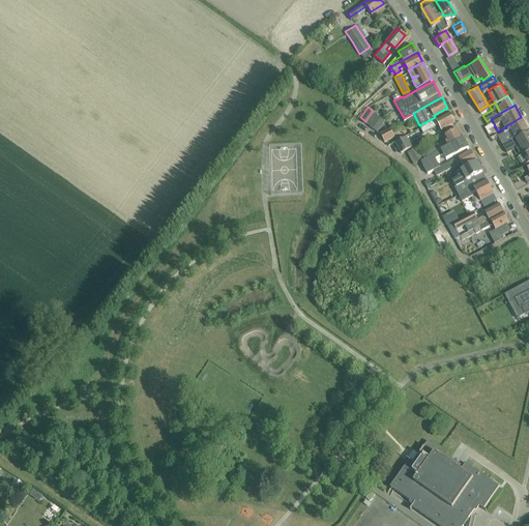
[(435,117),(423,123),(427,127),(437,122),(440,127),(453,120),(448,110),(435,117)]
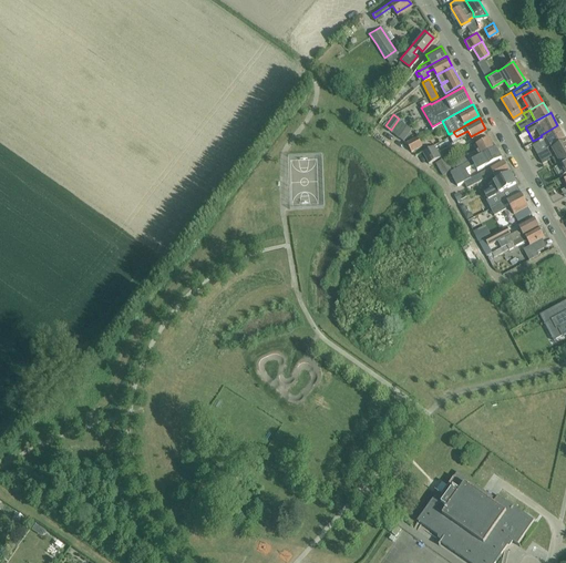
[(393,131),(402,137),(411,126),(401,120),(393,131)]
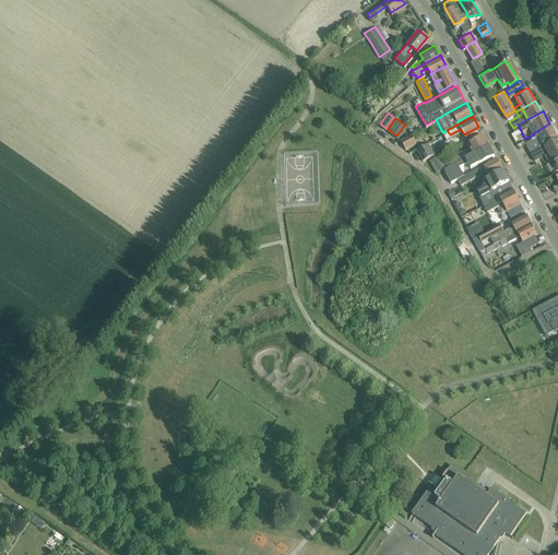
[(525,139),(531,148),(539,143),(538,142),(555,132),(549,124),(533,133),(534,134),(525,139)]
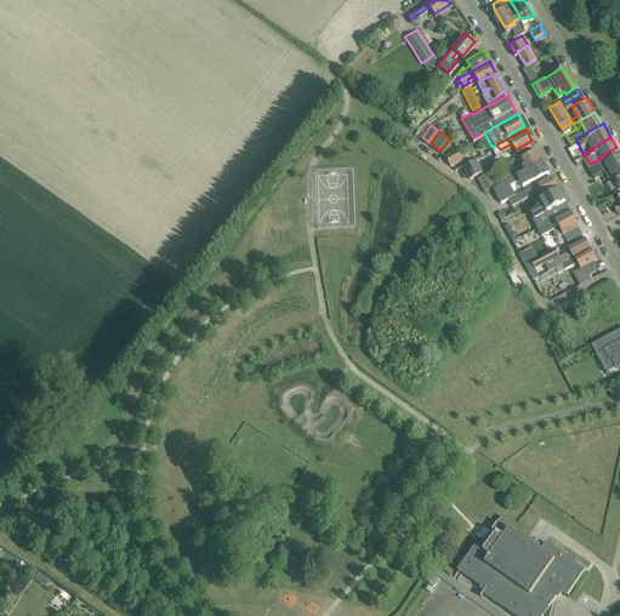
[(444,153),(449,163),(461,157),(456,147),(444,153)]
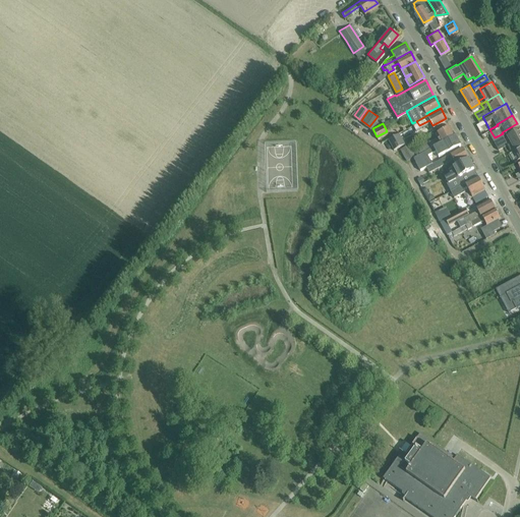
[(419,152),(454,133),(449,124),(435,131),(438,135),(430,139),(429,138),(412,149),(408,142),(400,148),(405,158),(418,151),(419,152)]
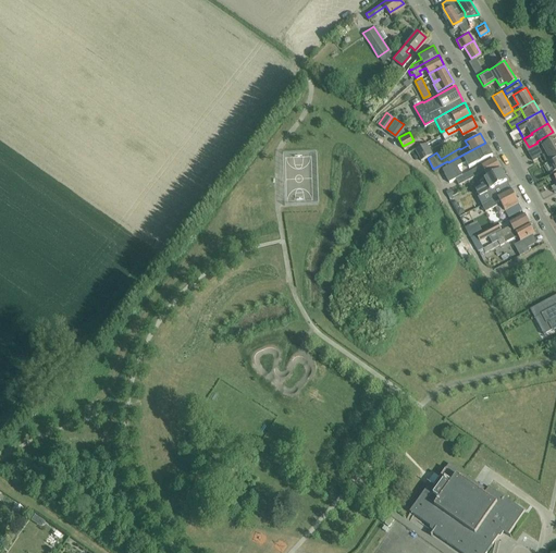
[(550,171),(552,170),(555,168),(555,166),(555,164),(555,137),(554,134),(545,139),(544,138),(538,143),(529,147),(527,148),(531,157),(542,150),(546,159),(543,160),(550,171)]
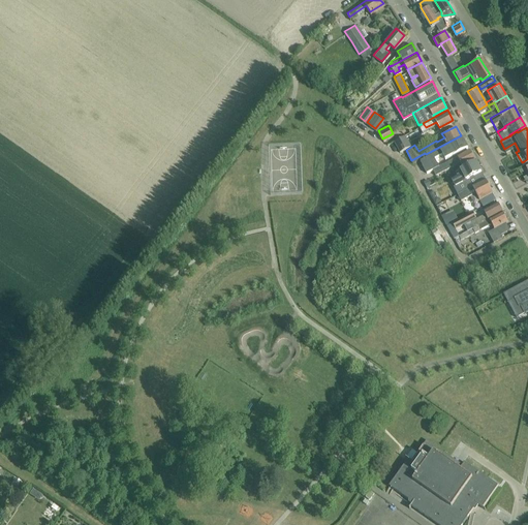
[(394,139),(399,150),(410,144),(404,133),(394,139)]
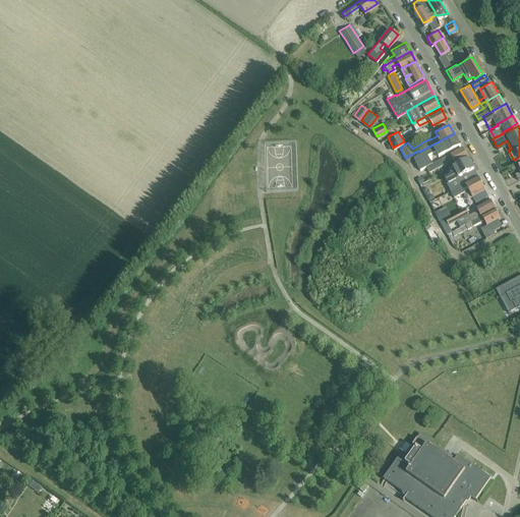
[(445,150),(459,142),(454,133),(419,152),(413,156),(419,168),(425,165),(431,162),(426,153),(435,149),(438,154),(445,150)]
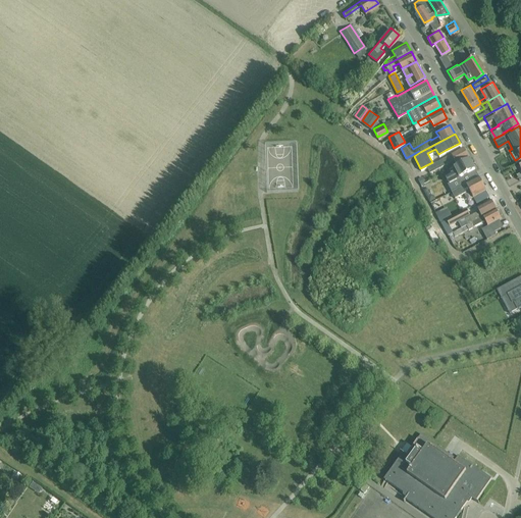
[(454,157),(457,163),(469,157),(463,146),(436,159),(432,162),(426,165),(429,170),(454,157)]
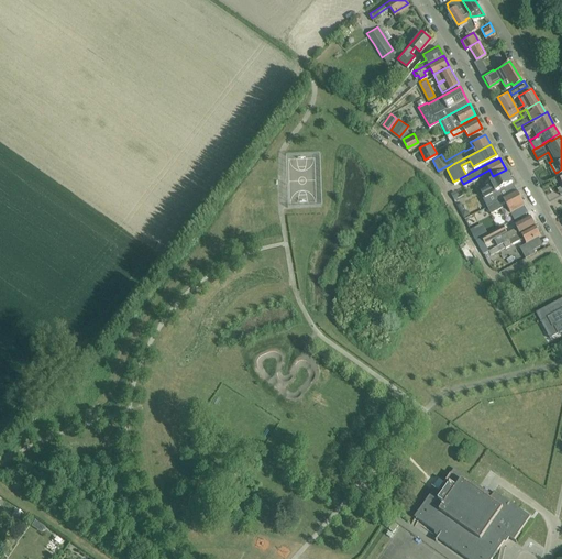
[(482,196),(486,204),(516,188),(506,170),(493,176),(484,181),(486,185),(480,189),(483,196),(482,196)]
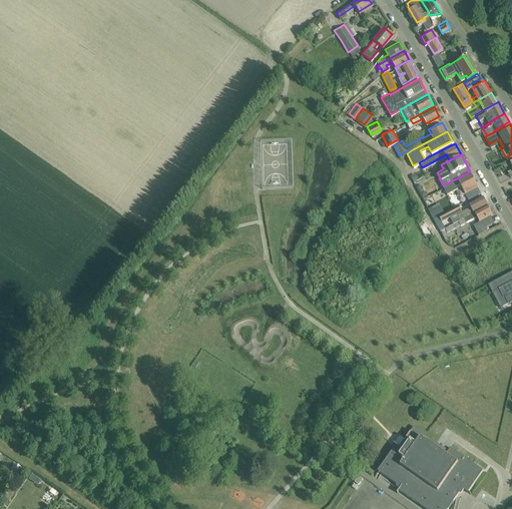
[(470,171),(443,185),(446,190),(460,183),(464,191),(477,185),(470,171)]
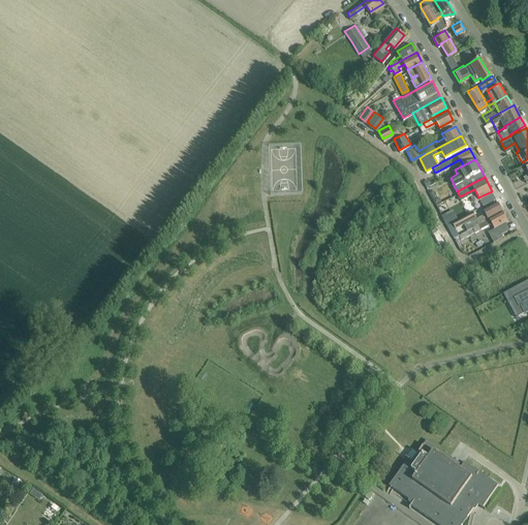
[(487,201),(495,195),(493,191),(485,196),(487,201)]
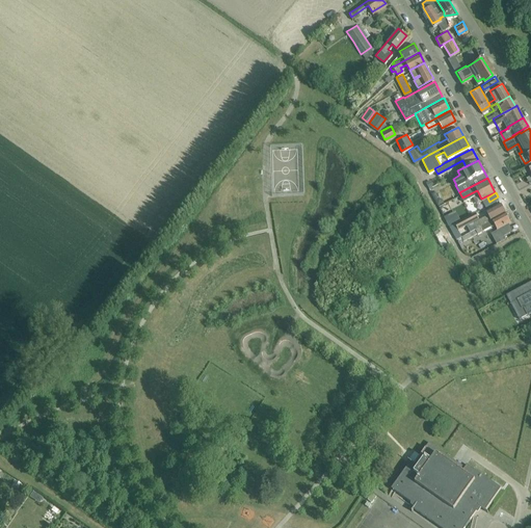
[(454,201),(457,200),(456,194),(442,199),(449,219),(459,216),(454,201)]
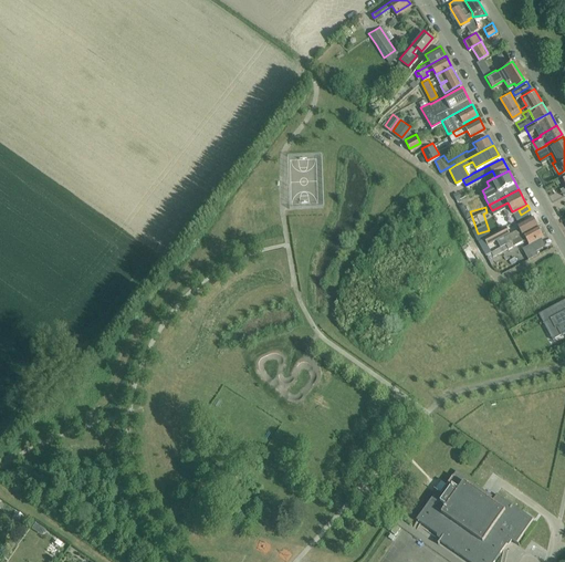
[(499,228),(505,224),(513,220),(510,214),(495,221),(499,228)]
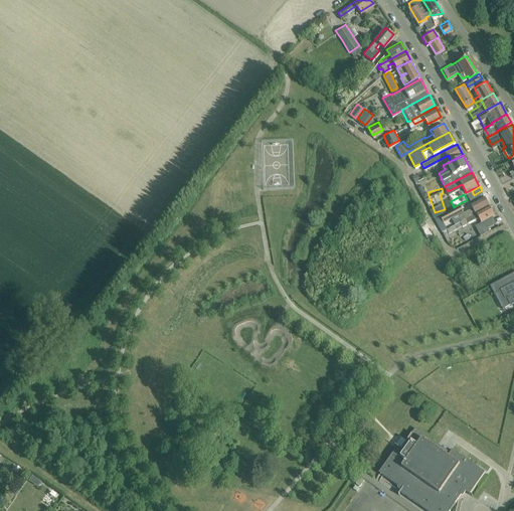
[(458,213),(461,219),(489,204),(484,195),(470,203),(472,206),(458,213)]
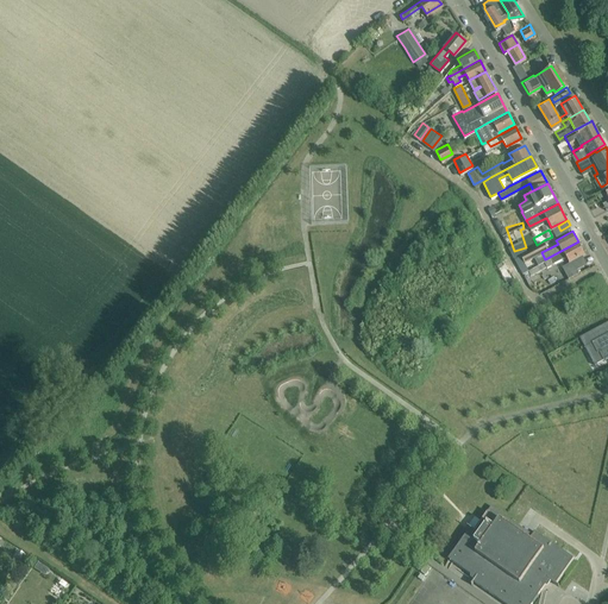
[(544,240),(537,245),(528,250),(520,253),(524,260),(537,253),(536,252),(546,246),(544,240)]
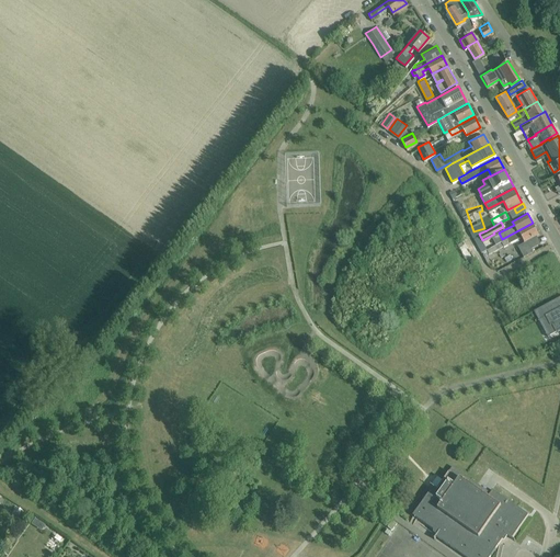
[(533,223),(502,239),(486,248),(488,251),(502,243),(503,245),(521,235),(524,240),(537,232),(533,223)]
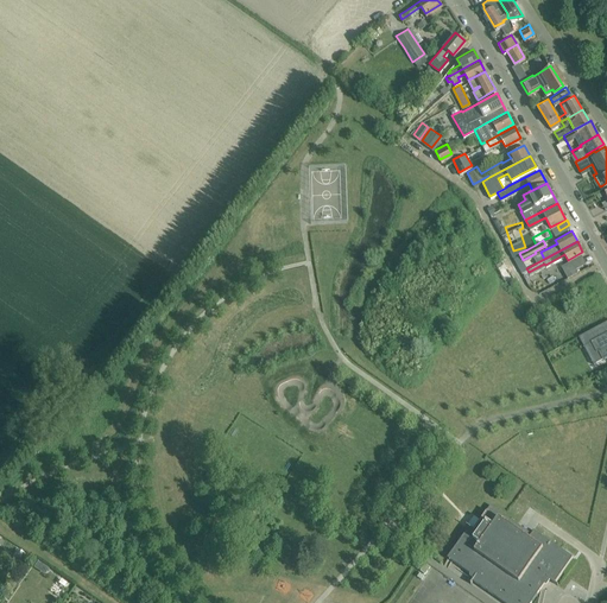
[(606,317),(577,334),(582,343),(589,340),(595,350),(598,349),(601,357),(606,354),(606,317)]
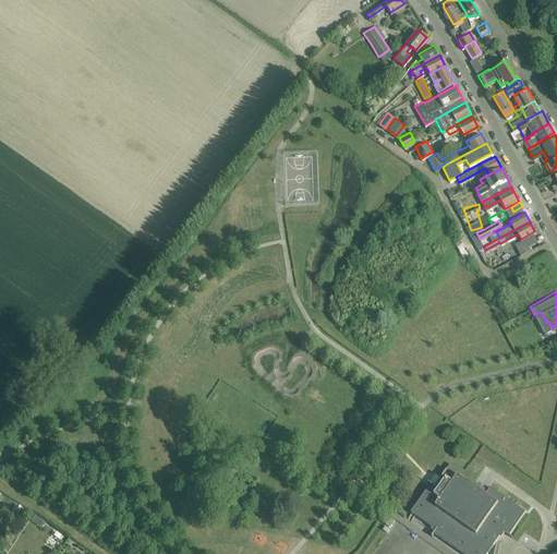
[(505,460),(501,466),(512,473),(516,468),(505,460)]
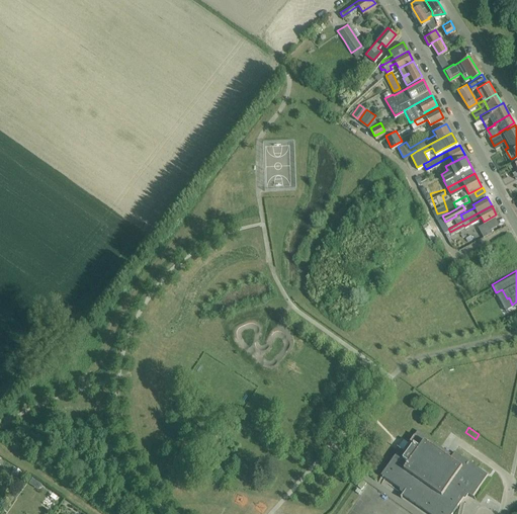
[(380,474),(404,489),(402,492),(432,513),(449,513),(465,491),(471,495),(487,473),(453,449),(451,452),(417,428),(414,433),(403,448),(399,446),(380,474)]
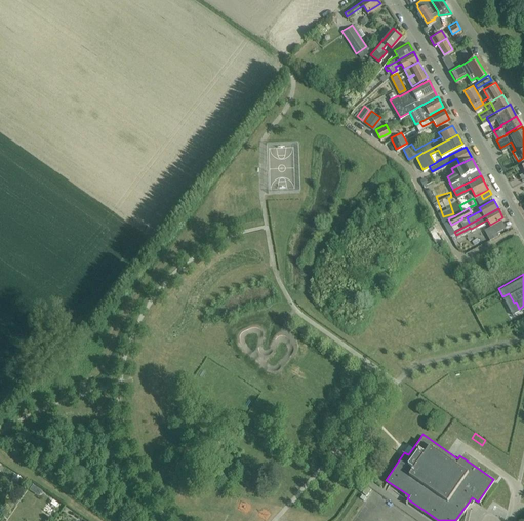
[(368,488),(364,494),(368,497),(372,491),(368,488)]
